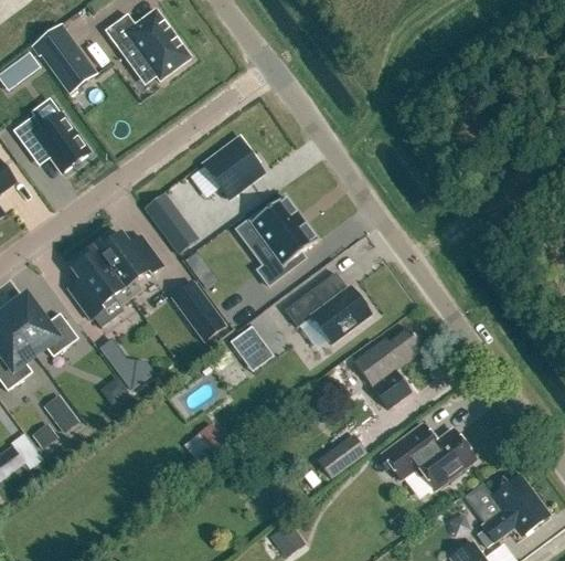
[(191,57),(156,9),(135,24),(127,13),(104,30),(116,46),(128,38),(159,80),(191,57)]
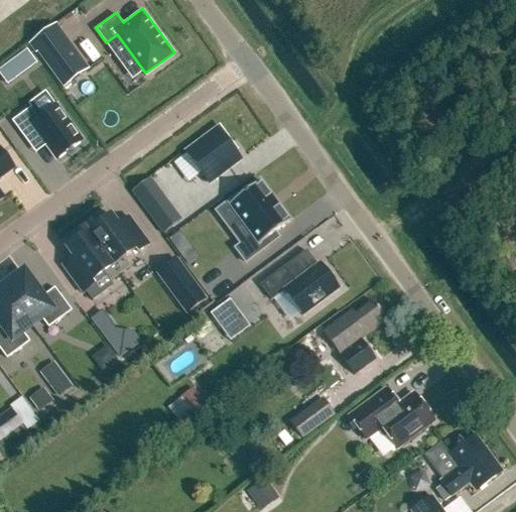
[(54,23),(31,40),(62,84),(87,66),(54,23)]
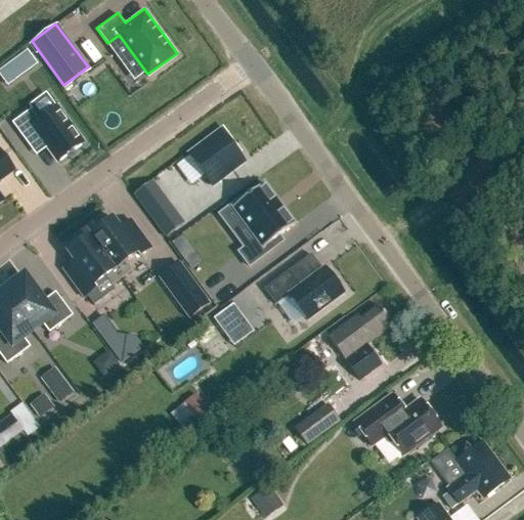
[(18,71),(11,60),(0,69),(0,74),(5,81),(18,71)]
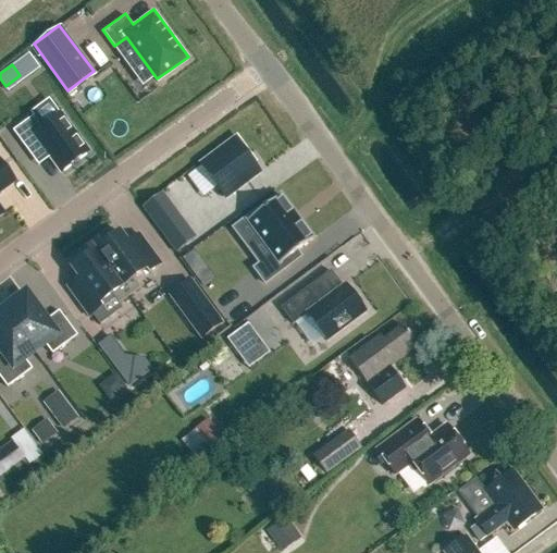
[(61,170),(88,149),(60,111),(41,125),(33,113),(13,128),(32,154),(42,145),(61,170)]
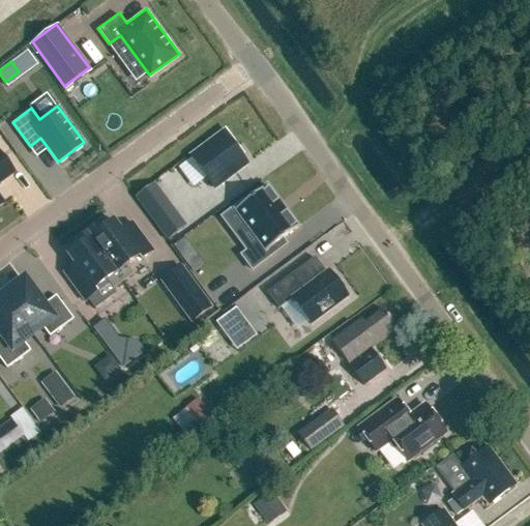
[(241,153),(235,145),(237,143),(225,127),(223,128),(189,153),(214,186),(247,162),(241,153)]
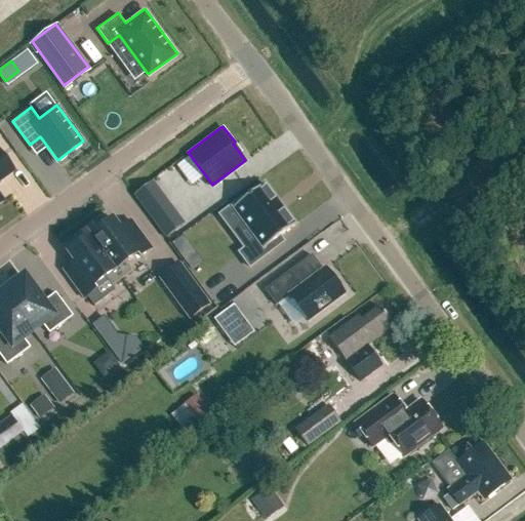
[(0,201),(3,199),(0,194),(0,176),(13,167),(0,149),(0,201)]
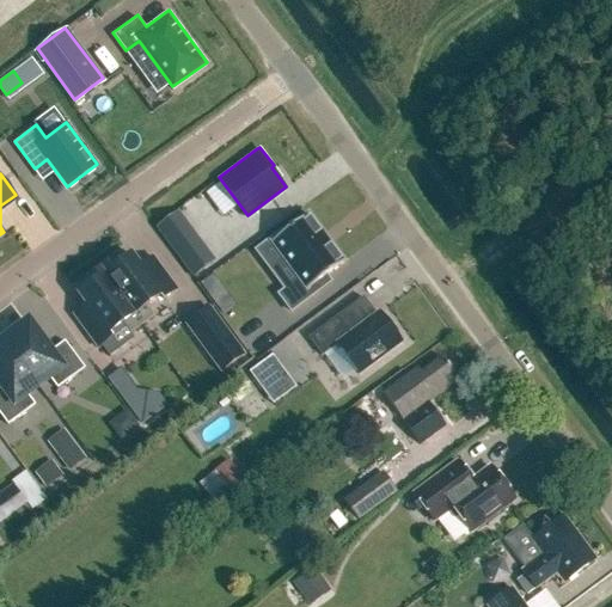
[(195,238),(175,210),(158,224),(177,250),(195,238)]
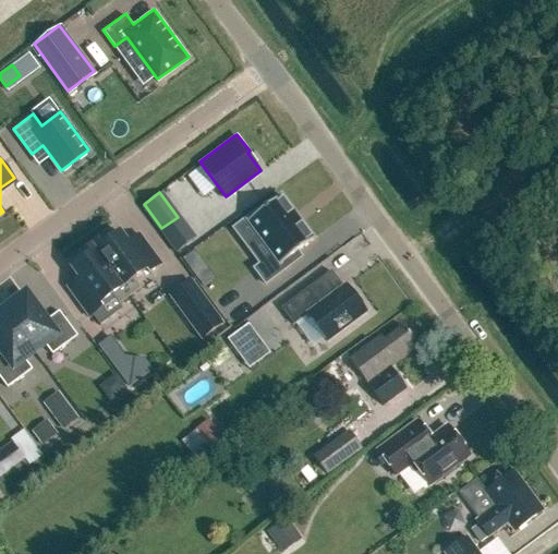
[(257,211),(246,218),(271,253),(254,266),(265,281),(290,263),(286,257),(298,249),(313,237),(281,193),(257,211)]
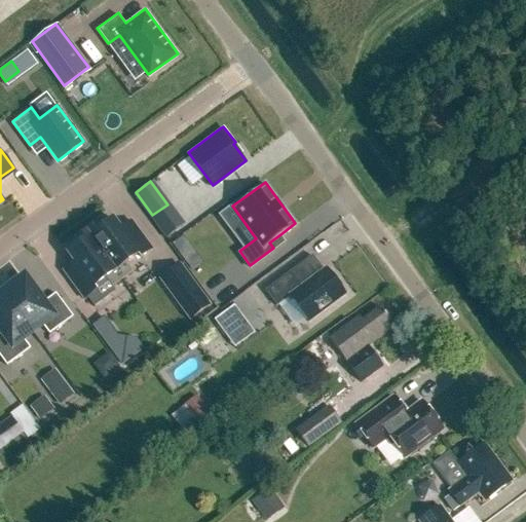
[(97,220),(86,228),(121,276),(132,269),(125,261),(137,252),(140,255),(151,247),(132,219),(120,226),(113,217),(101,226),(97,220)]
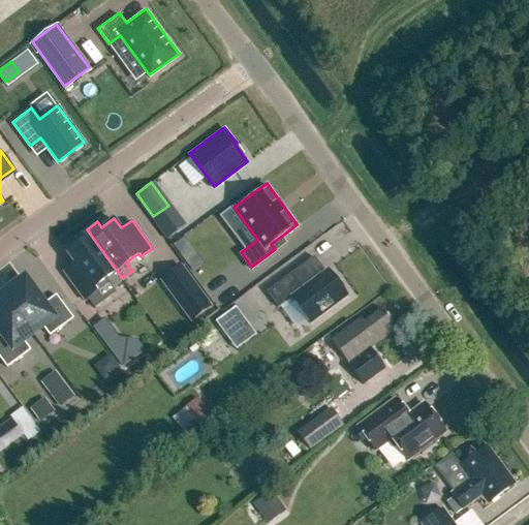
[(122,278),(87,229),(75,238),(80,243),(67,252),(74,263),(64,270),(84,298),(96,289),(94,286),(105,277),(113,285),(122,278)]
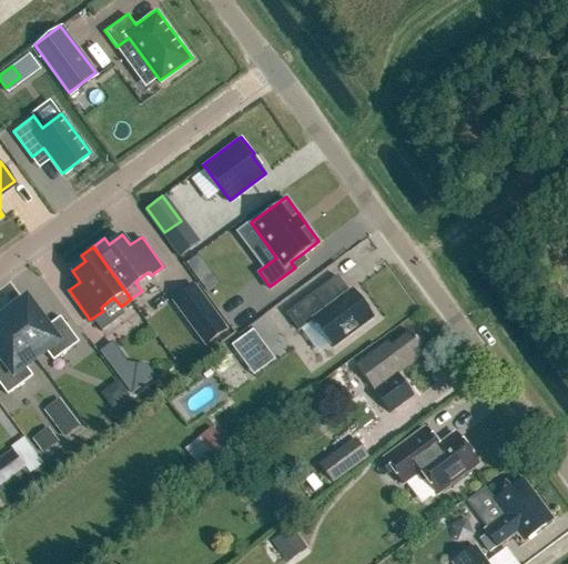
[(173,300),(204,342),(226,326),(194,284),(173,300)]
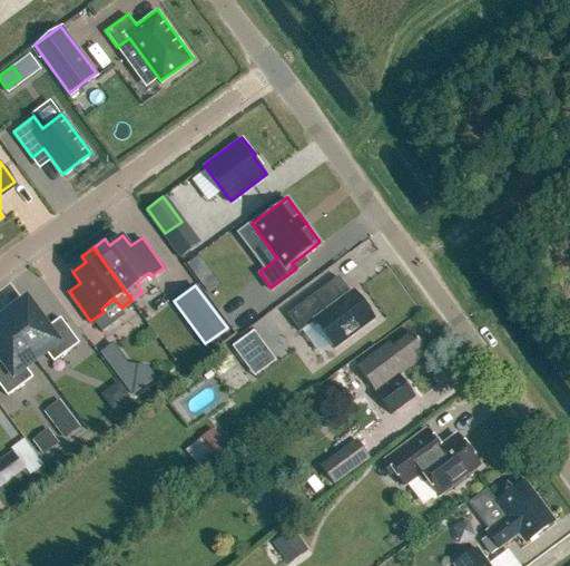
[(369,308),(372,305),(362,293),(360,295),(353,288),(326,308),(315,291),(288,311),(301,329),(315,318),(335,345),(374,315),(369,308)]
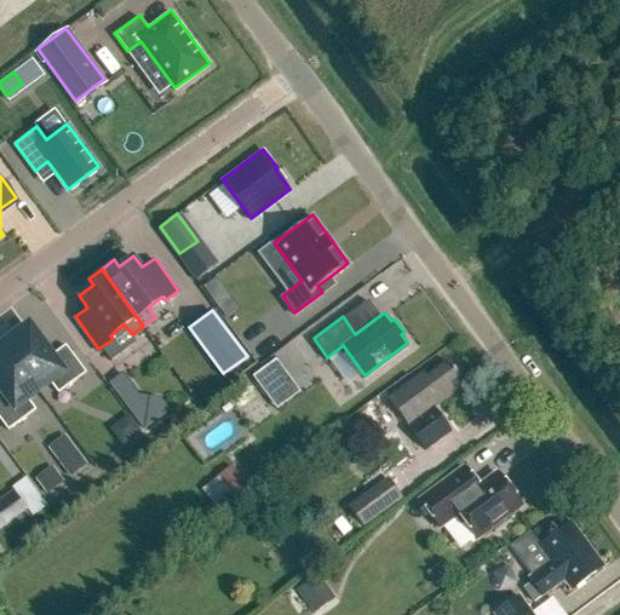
[(28,326),(5,343),(38,386),(49,378),(58,391),(86,371),(65,343),(50,355),(28,326)]
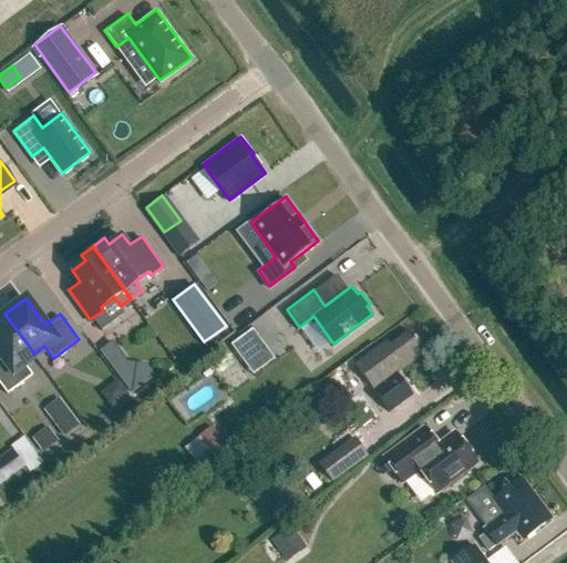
[(23,361),(34,354),(4,314),(0,317),(0,351),(3,356),(0,357),(0,381),(7,391),(32,374),(23,361)]
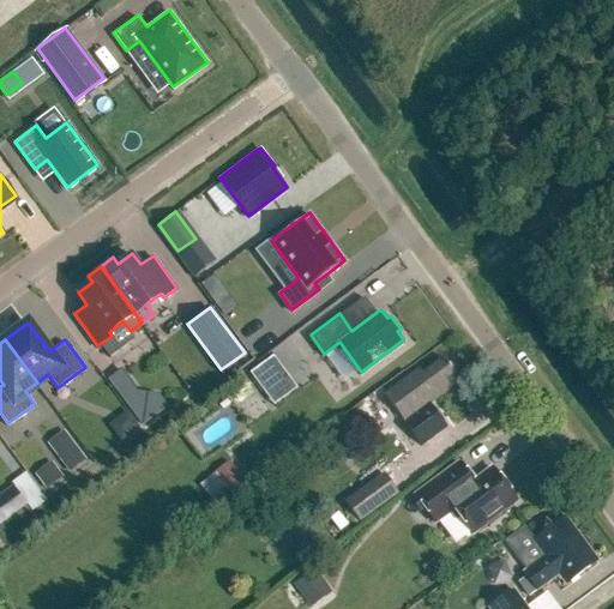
[(274,353),(250,371),(265,391),(289,374),(274,353)]
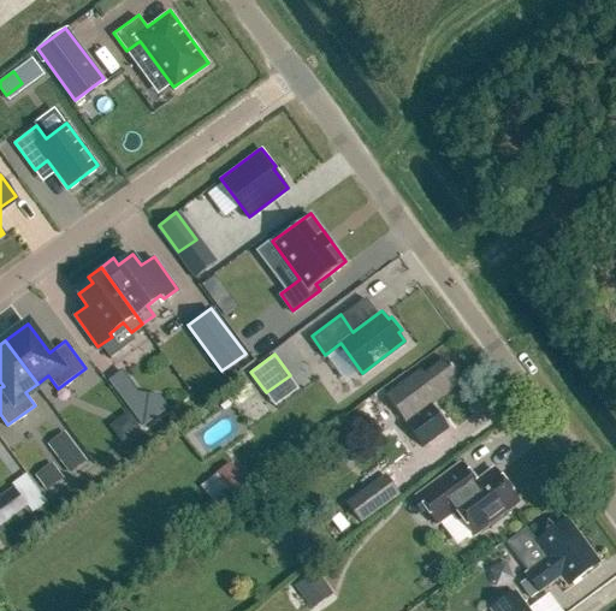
[(446,426),(431,403),(463,379),(445,354),(424,371),(421,367),(385,392),(422,443),(446,426)]
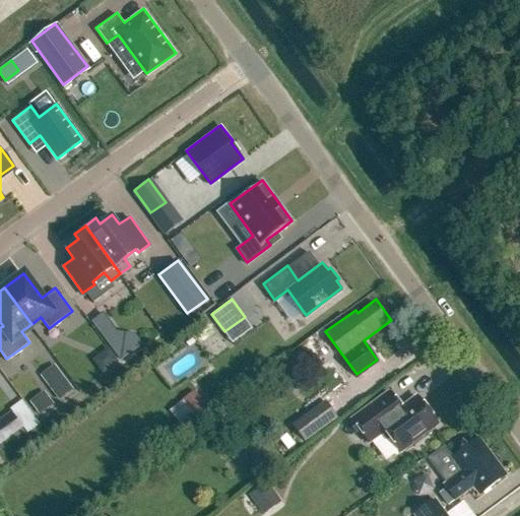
[(103,309),(90,316),(119,360),(140,345),(127,326),(118,331),(103,309)]
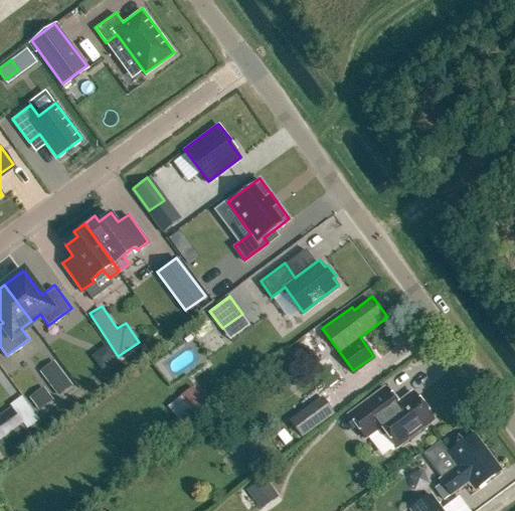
[(103,369),(118,357),(107,342),(91,354),(103,369)]
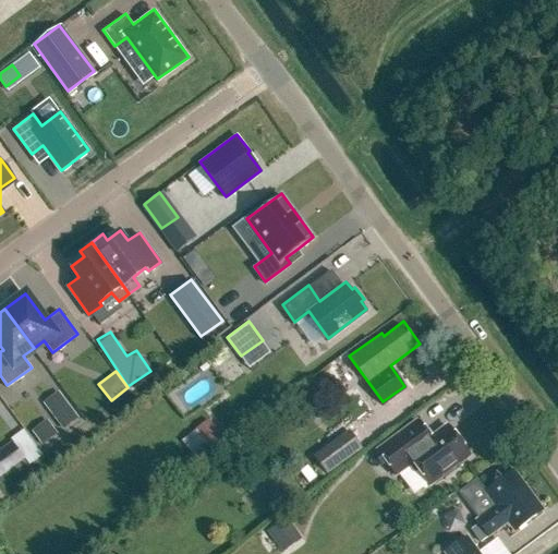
[(63,425),(77,416),(68,401),(53,412),(63,425)]
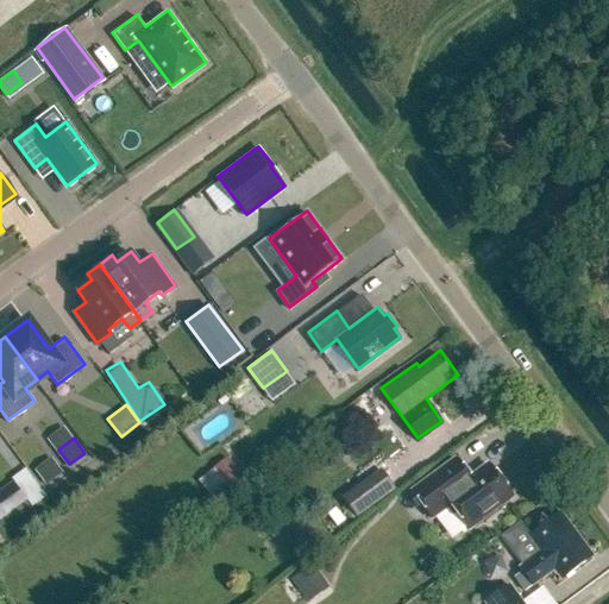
[(212,494),(243,469),(228,451),(198,476),(212,494)]
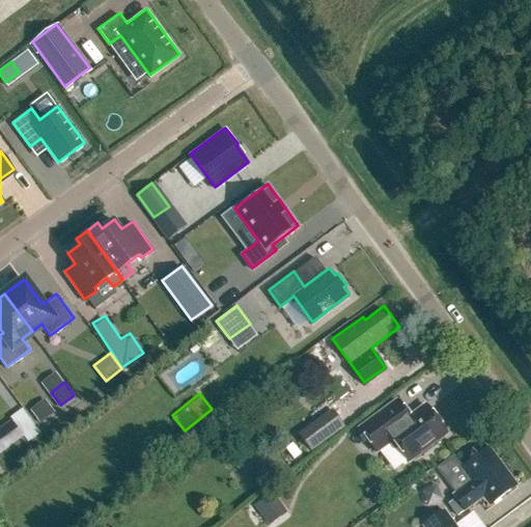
[(424,452),(438,442),(436,438),(447,430),(426,401),(411,414),(398,396),(360,425),(376,448),(390,439),(395,447),(398,444),(409,458),(421,448),(424,452)]
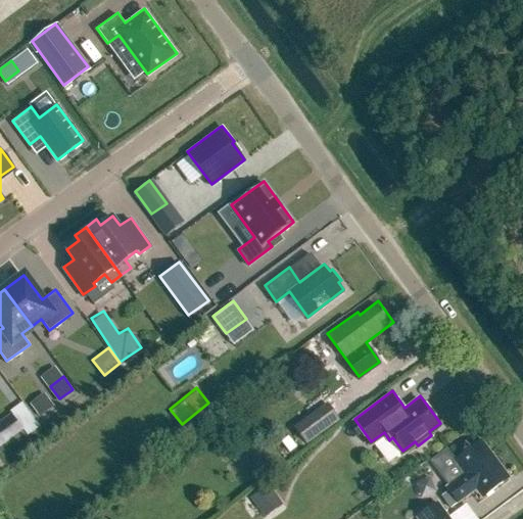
[(40,416),(54,405),(44,391),(30,402),(40,416)]
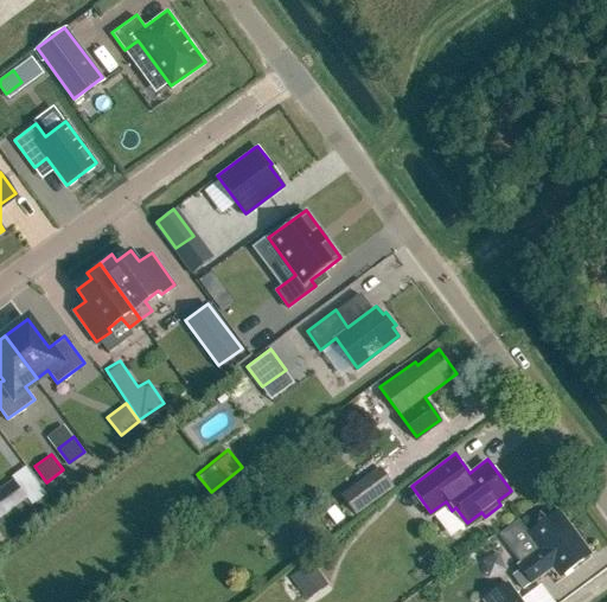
[(355,513),(394,485),(378,465),(340,493),(355,513)]
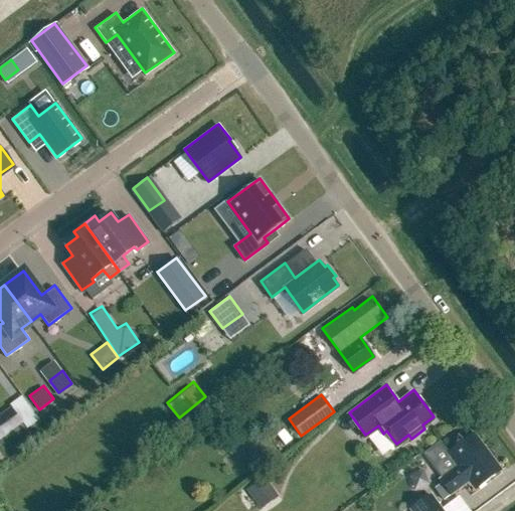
[(0,412),(0,439),(23,421),(11,405),(0,412)]
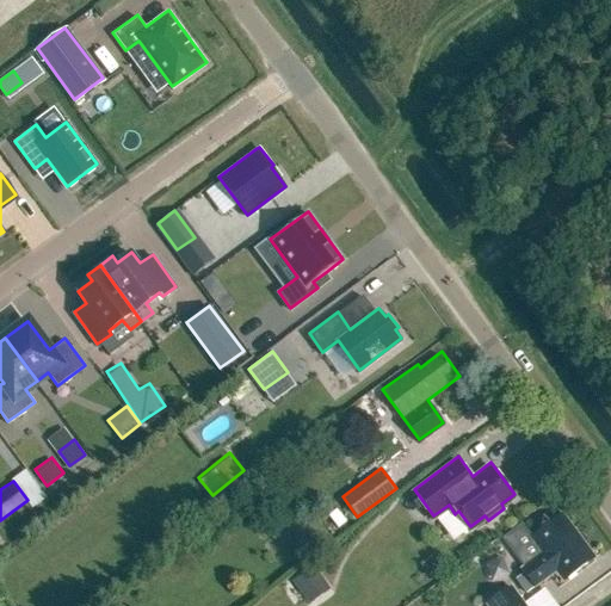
[(562,511),(532,533),(522,520),(508,531),(530,561),(522,566),(524,570),(517,576),(526,589),(535,583),(555,569),(563,580),(596,555),(562,511)]
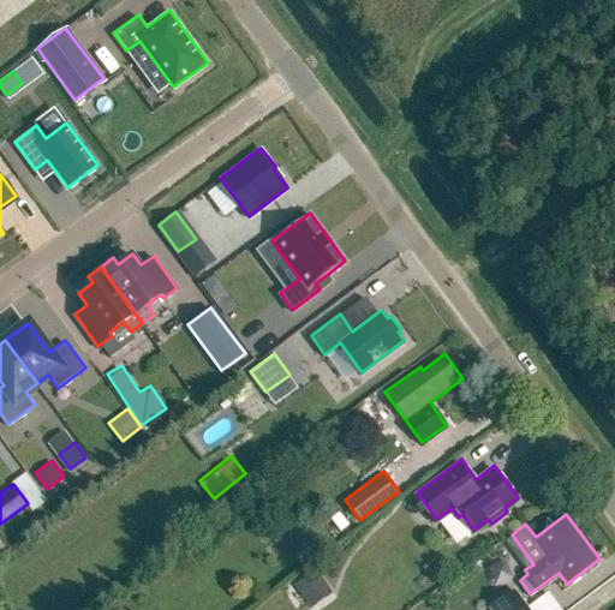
[(332,590),(315,567),(293,581),(310,605),(332,590)]
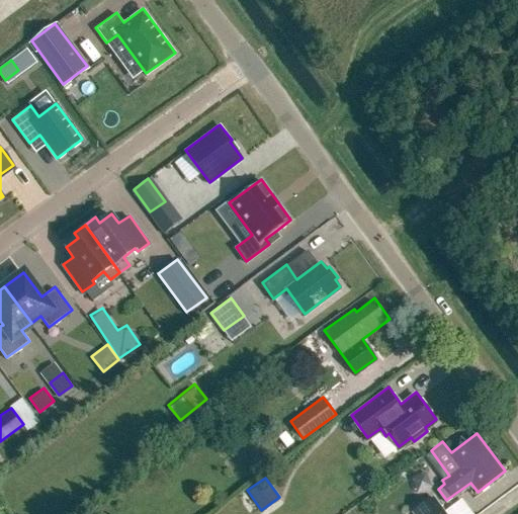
[(448,513),(434,495),(412,511),(414,513),(448,513)]
